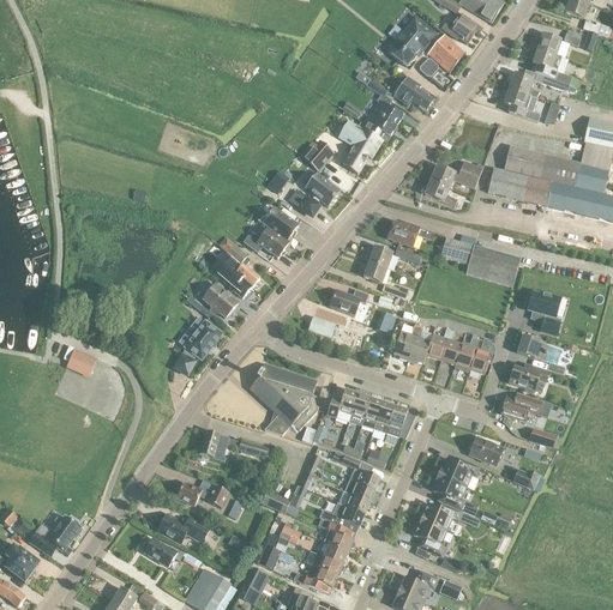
[(456,12),(461,5),(452,0),(436,0),(456,12)]
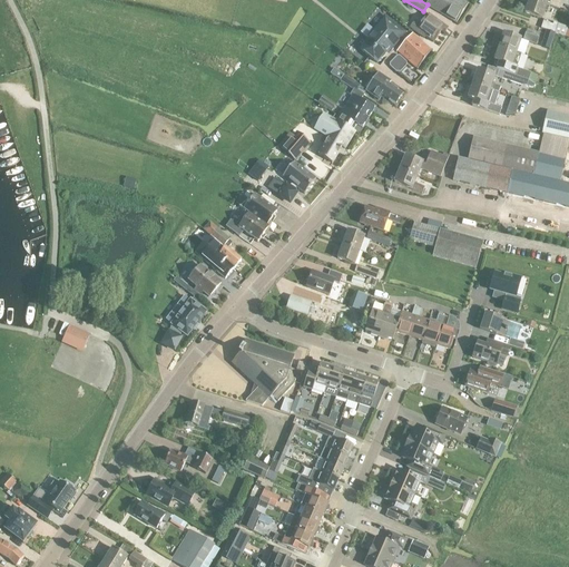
[(425,0),(424,2),(428,5),(455,21),(468,1),(466,0),(425,0)]
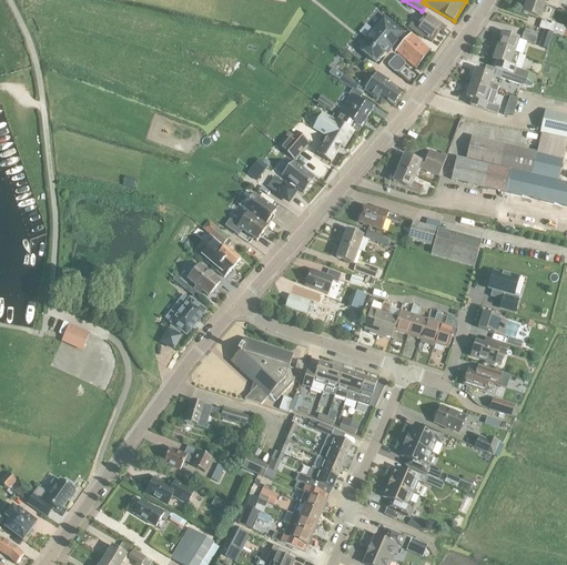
[(546,3),(537,0),(525,0),(522,10),(539,16),(542,8),(545,9),(546,3)]
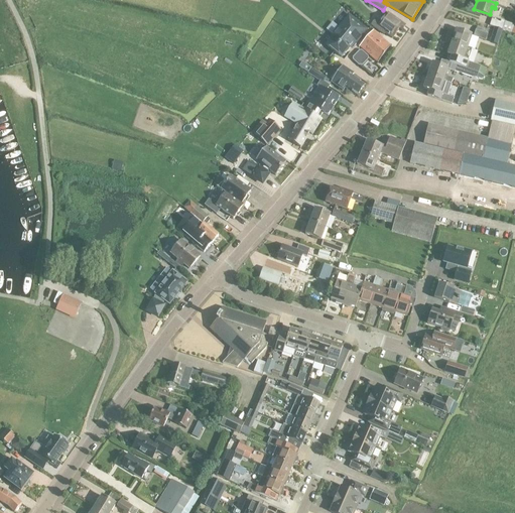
[(384,31),(391,36),(398,27),(401,29),(404,24),(387,11),(379,22),(374,19),(371,23),(383,32),(384,31)]
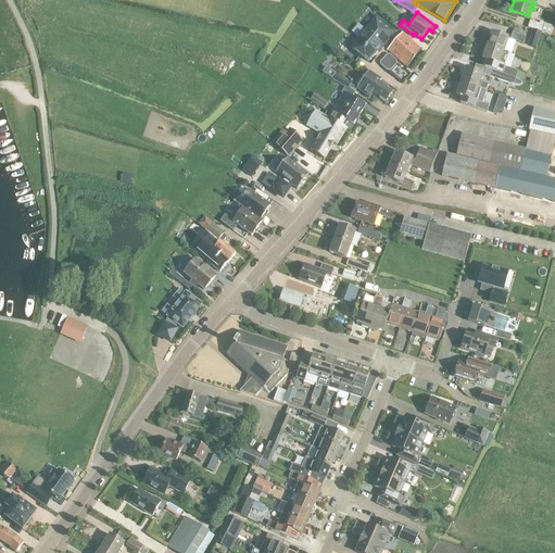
[(352,48),(370,61),(378,51),(380,52),(398,29),(376,13),(360,35),(362,36),(352,48)]
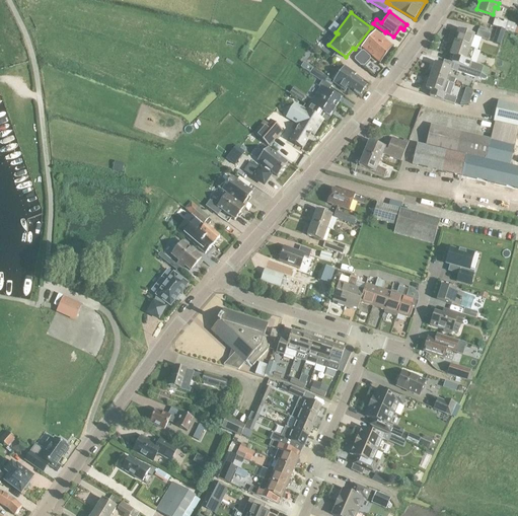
[(494,17),(492,23),(517,32),(517,25),(516,25),(516,23),(503,18),(503,20),(494,17)]
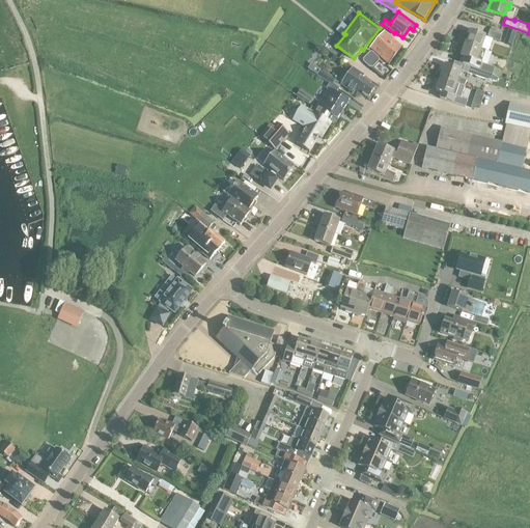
[(515,29),(508,26),(505,36),(512,38),(515,29)]
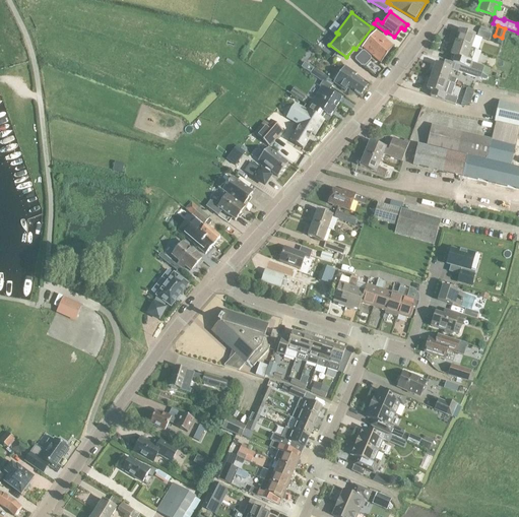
[(491,31),(478,27),(476,35),(489,39),(491,31)]
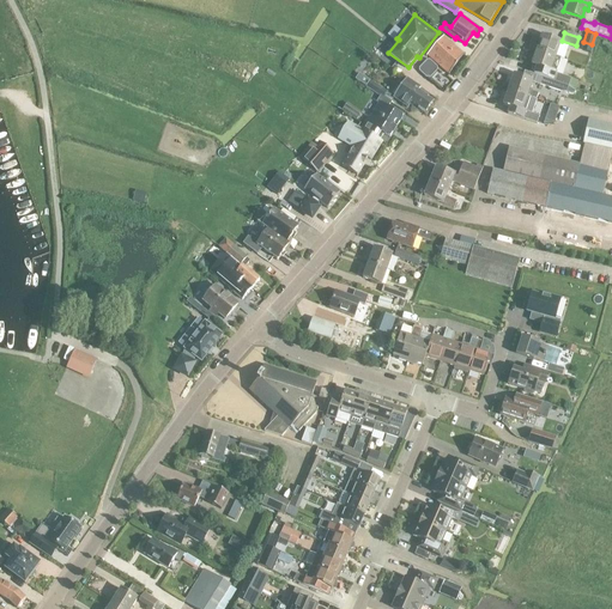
[(537,38),(533,47),(555,54),(559,40),(541,34),(539,40),(537,38)]
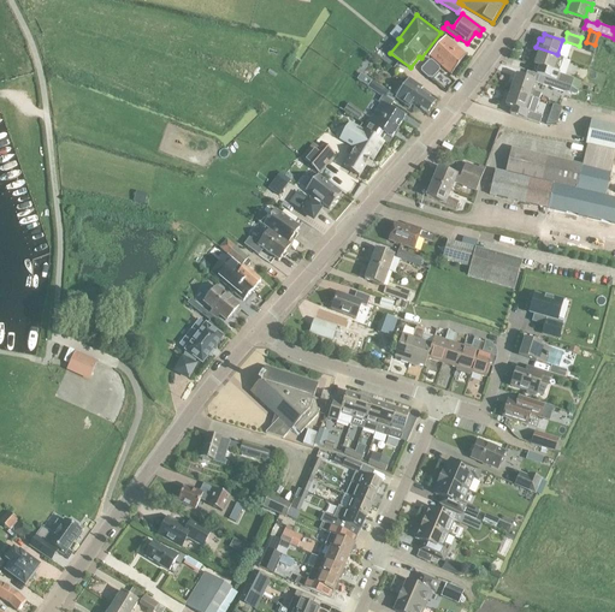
[(447,35),(430,53),(450,72),(466,53),(447,35)]
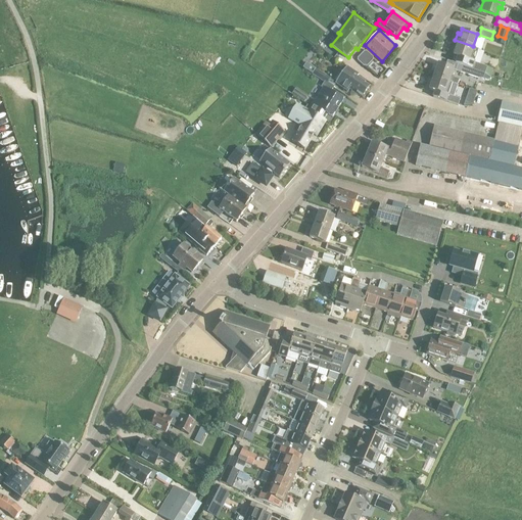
[(477,48),(473,46),(455,40),(453,48),(455,49),(453,53),(457,54),(455,61),(458,62),(470,66),(483,71),(486,64),(473,60),(477,48)]
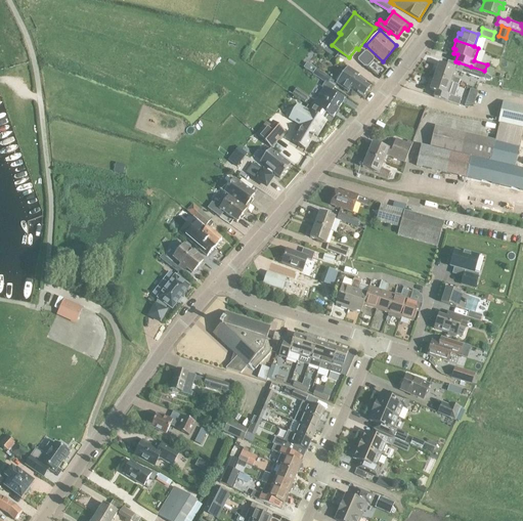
[(357,58),(363,63),(367,63),(373,57),(373,55),(366,48),(364,49),(357,55),(357,58)]
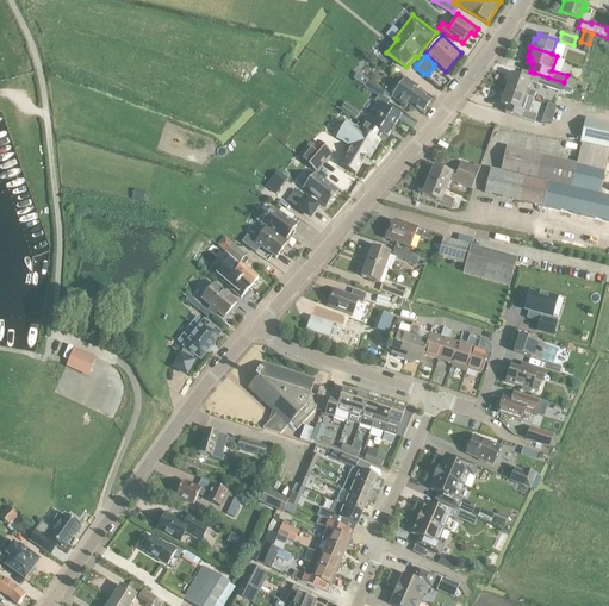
[(362,83),(377,93),(378,93),(387,99),(390,97),(386,94),(387,93),(384,91),(384,89),(358,72),(354,77),(362,83)]
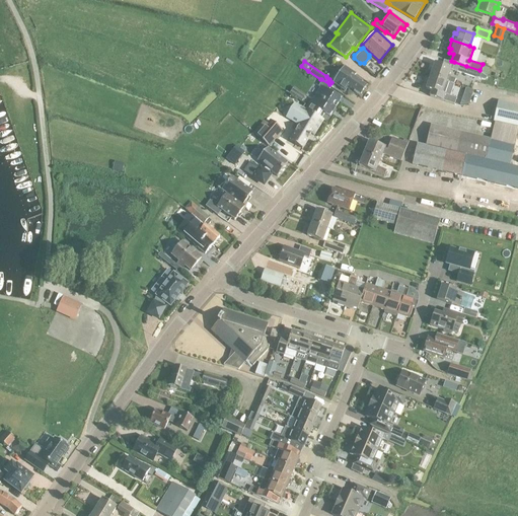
[(430,68),(429,73),(448,80),(450,75),(447,74),(450,67),(434,61),(432,69),(430,68)]
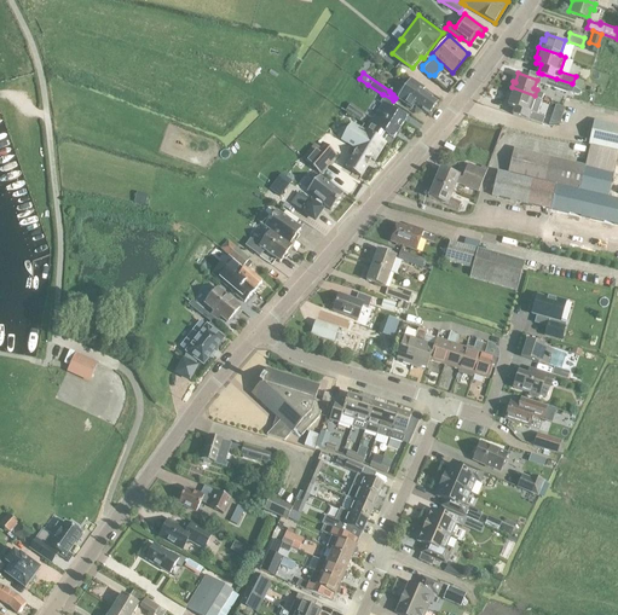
[(572,83),(556,79),(542,74),(539,81),(554,86),(565,90),(571,91),(572,83)]
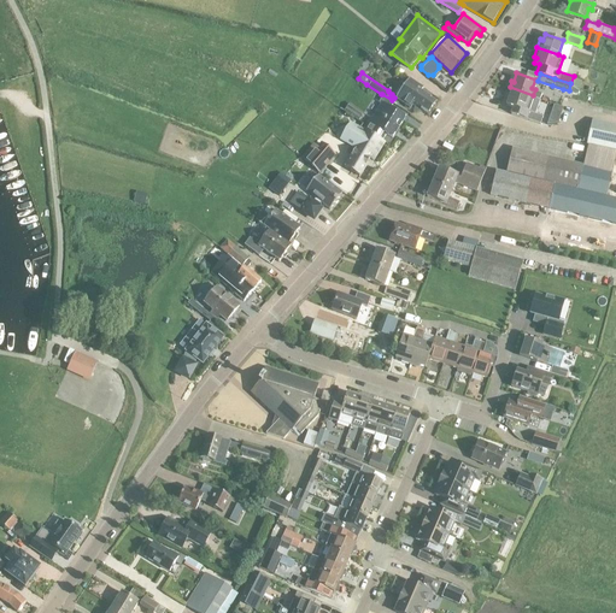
[(411,101),(420,88),(422,86),(409,76),(394,95),(409,105),(411,101)]
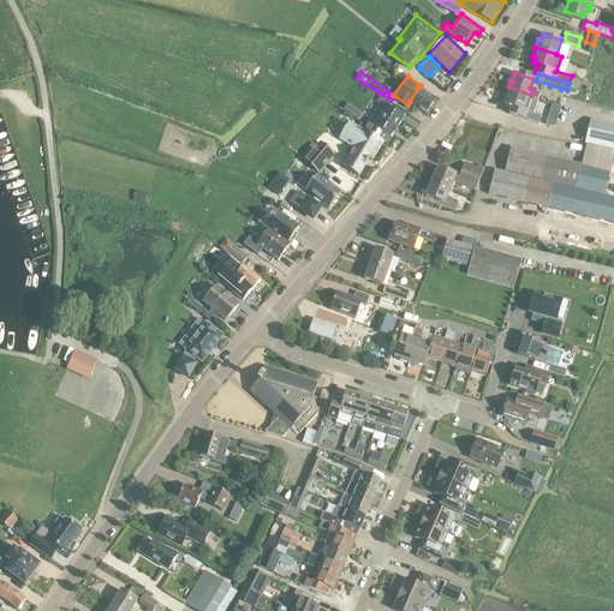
[(210,90),(224,95),(230,94),(231,88),(227,83),(215,78),(209,79),(207,85),(210,90)]
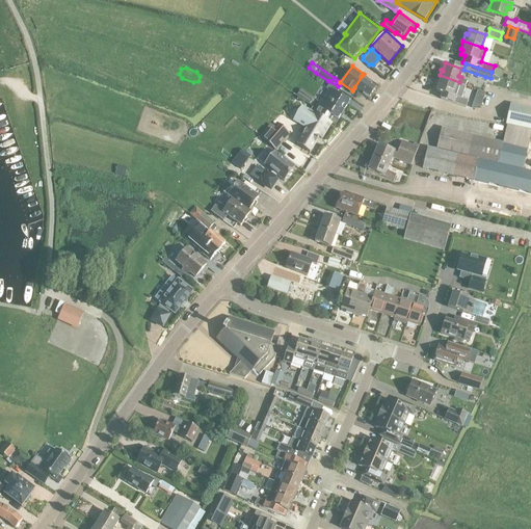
[(457,87),(459,82),(440,75),(437,81),(439,81),(436,88),(441,90),(440,96),(465,104),(467,99),(455,95),(457,87)]
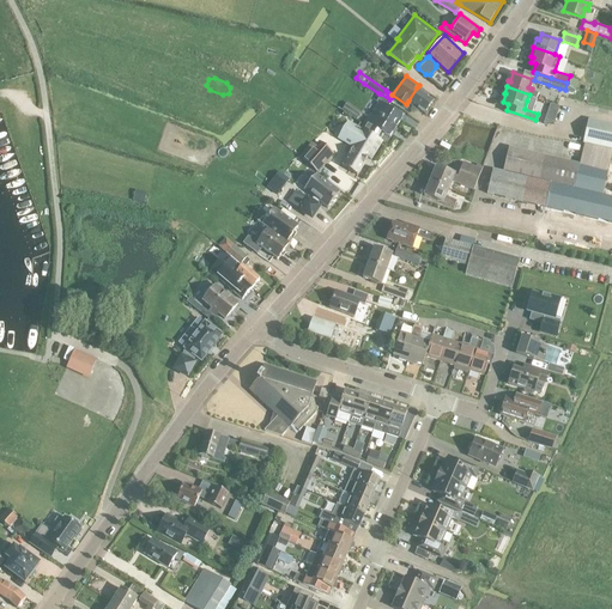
[(417,87),(408,101),(423,111),(432,98),(417,87)]
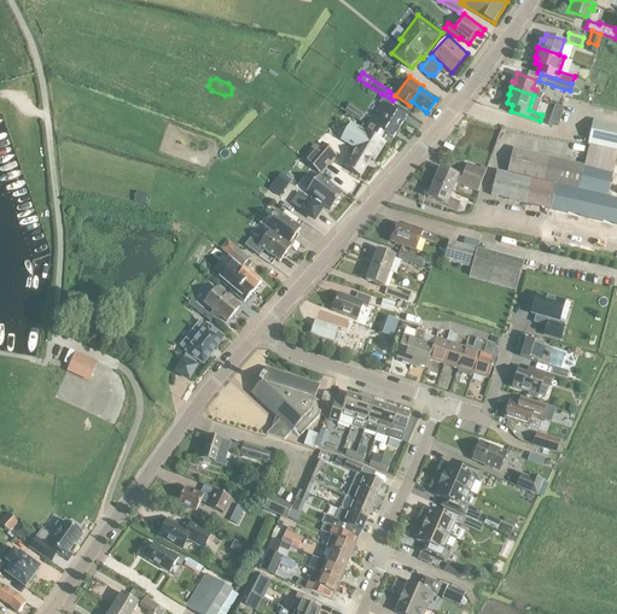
[(371,116),(364,128),(382,139),(385,132),(393,135),(405,115),(390,106),(393,100),(383,94),(379,100),(382,101),(372,117),(371,116)]
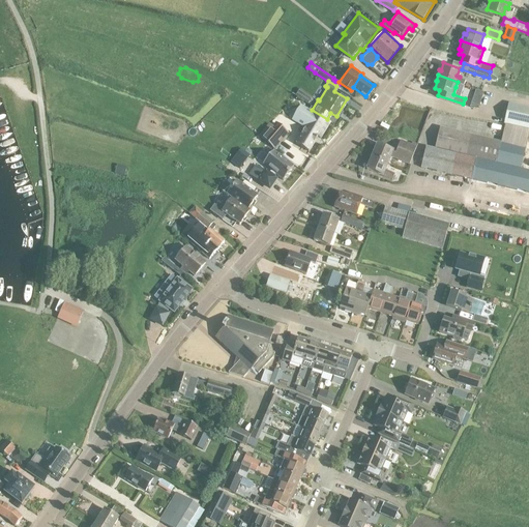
[(503,122),(504,122),(528,127),(528,106),(508,100),(503,122)]
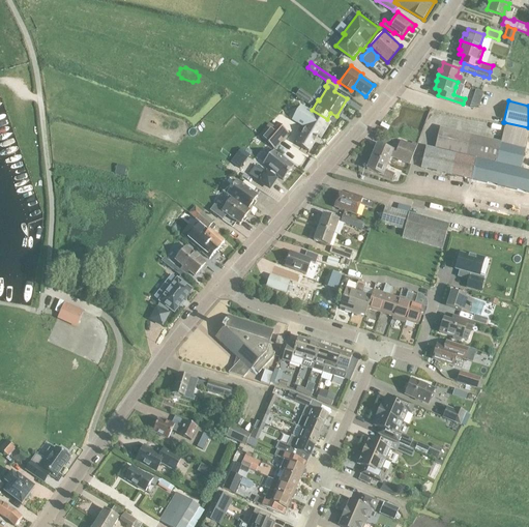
[(301,124),(301,125),(303,126),(294,142),(307,149),(317,135),(319,136),(328,120),(327,119),(312,110),(299,103),(290,118),(301,124)]
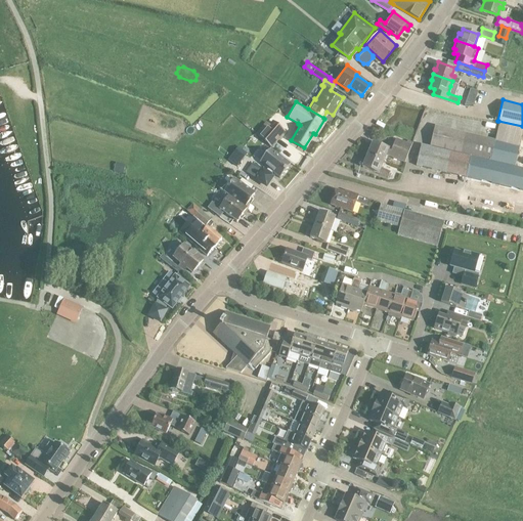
[(271,119),(268,123),(265,126),(258,134),(270,145),(284,130),(271,119)]
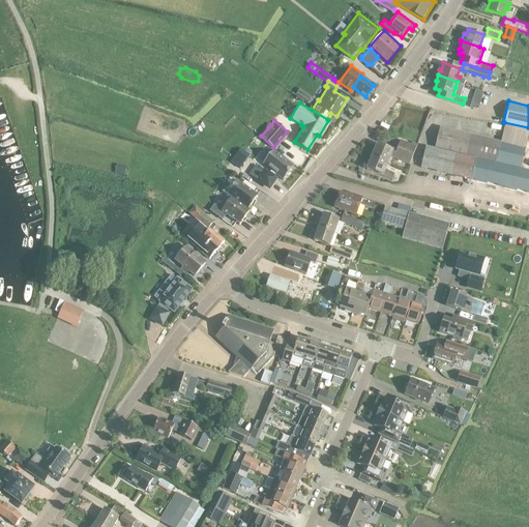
[(528,127),(504,122),(500,141),(439,125),(434,147),(425,145),(420,165),(528,191),(528,169),(520,168),(528,127)]
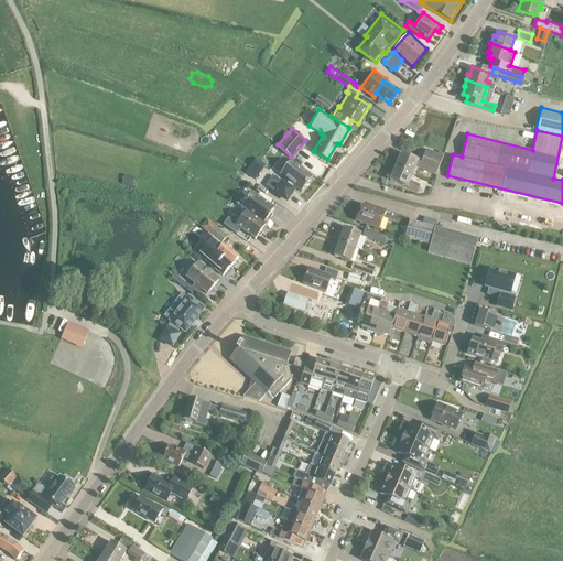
[(401,151),(396,164),(412,171),(415,164),(435,172),(443,154),(426,148),(422,157),(419,154),(418,158),(401,151)]
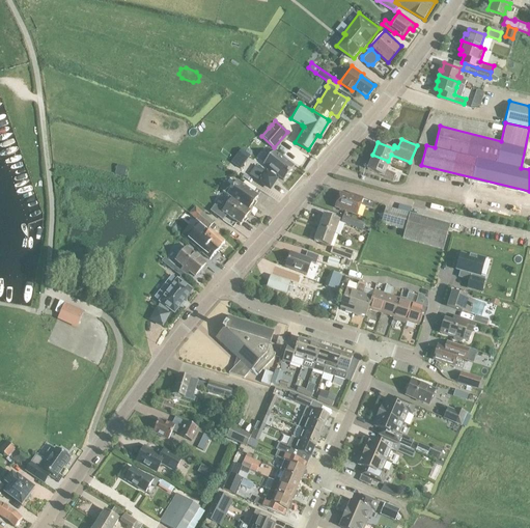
[(250,154),(241,146),(230,159),(240,166),(250,154)]
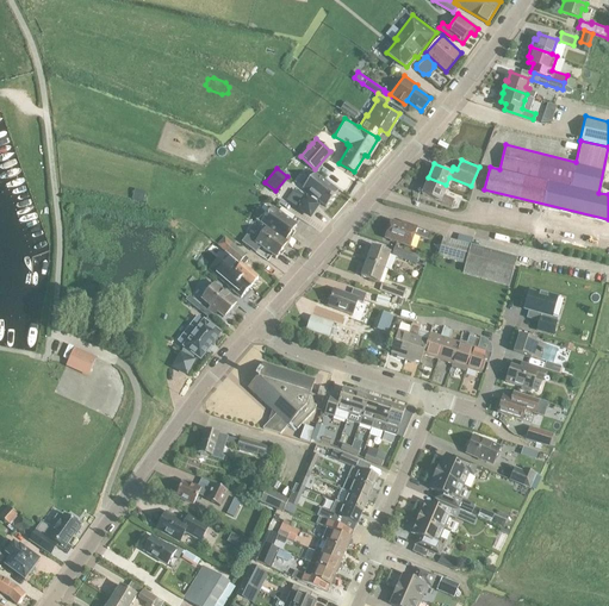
[(316,198),(324,205),(325,202),(334,193),(336,189),(314,170),(302,186),(311,194),(316,198)]
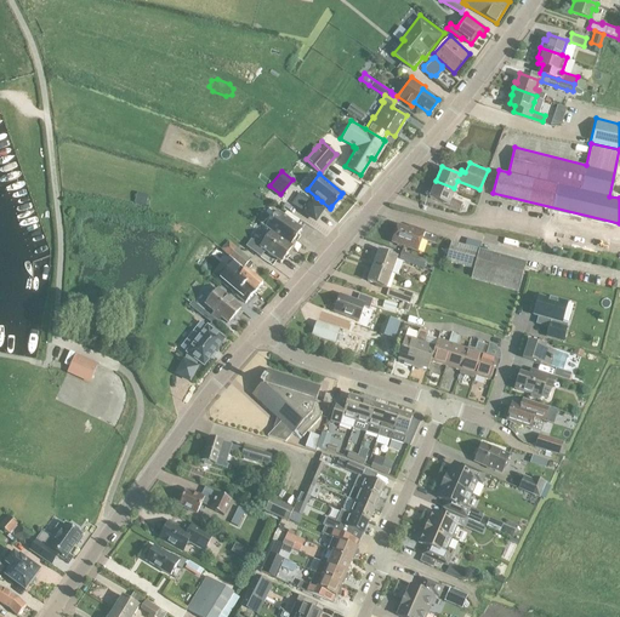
[(454,188),(436,181),(430,195),(459,207),(462,201),(450,196),(454,188)]
